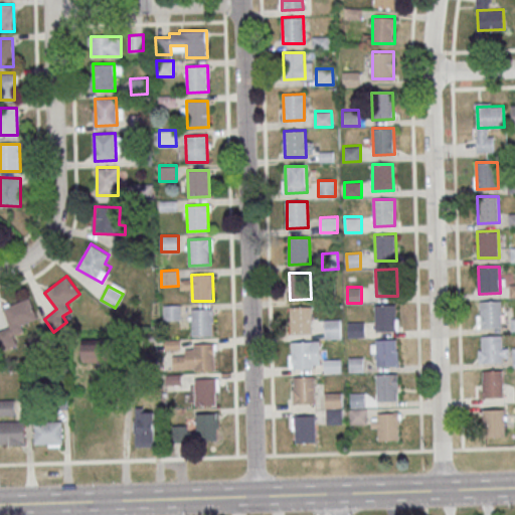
[(17,345),(14,335),(25,332),(23,325),(37,321),(30,299),(4,307),(10,327),(0,330),(0,337),(4,349),(17,345)]
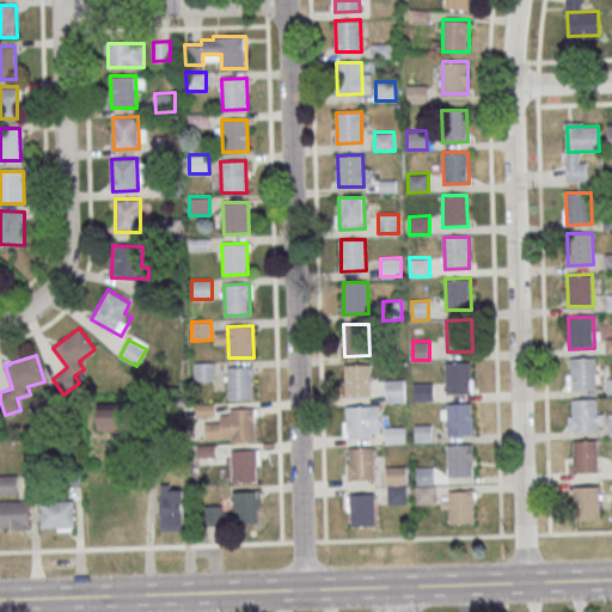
[(571,357),(595,356),(597,389),(571,389),(571,357)]
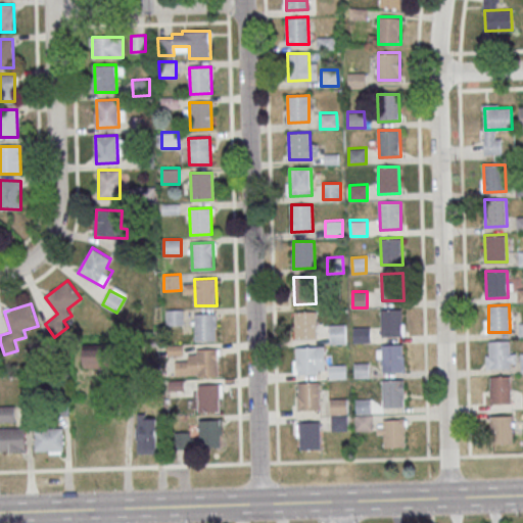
[(167,310),(183,308),(184,325),(167,326),(167,310)]
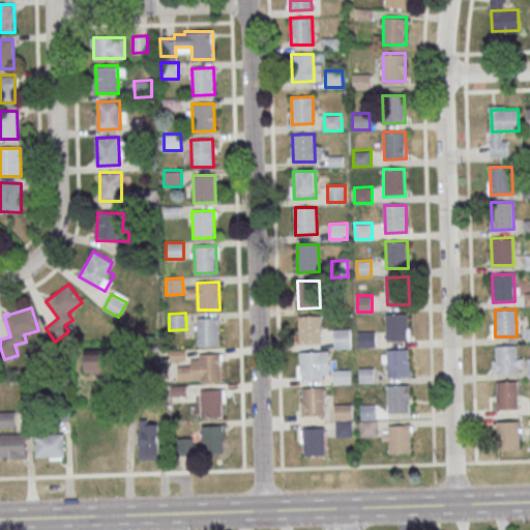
[(385,314),(407,313),(408,341),(386,341),(385,314)]
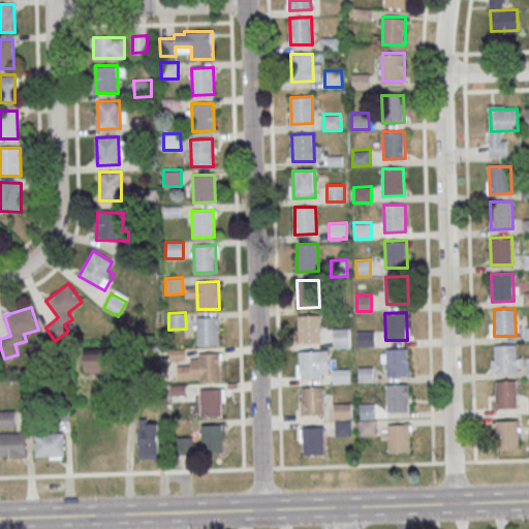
[(298,315),(319,315),(320,342),(299,343),(298,315)]
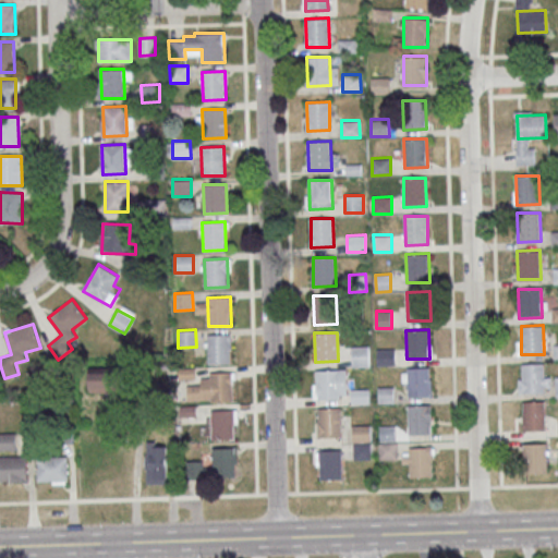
[(208,335),(231,335),(231,363),(209,364),(208,335)]
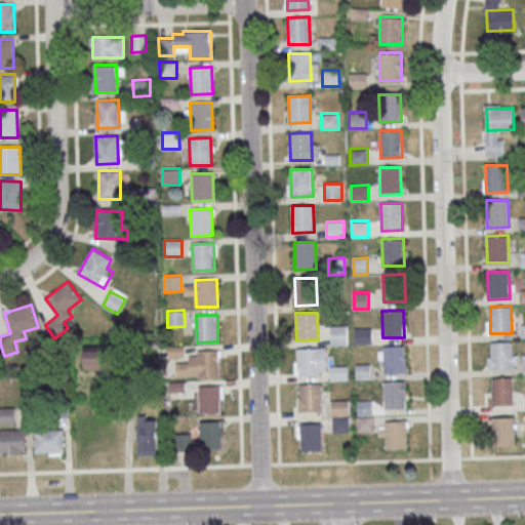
[(331,326),(348,325),(348,346),(331,346),(331,326)]
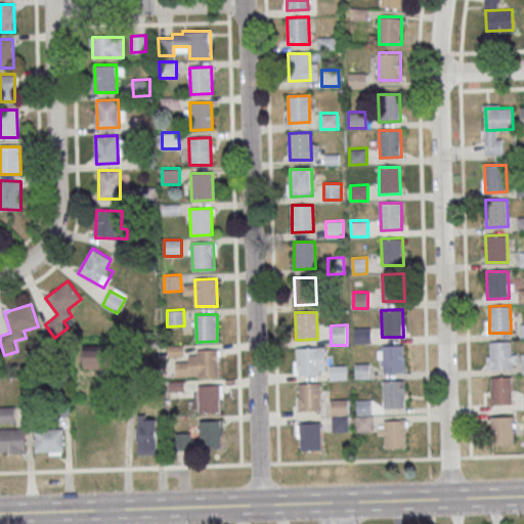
[(353,328),(370,326),(370,343),(354,343),(353,328)]
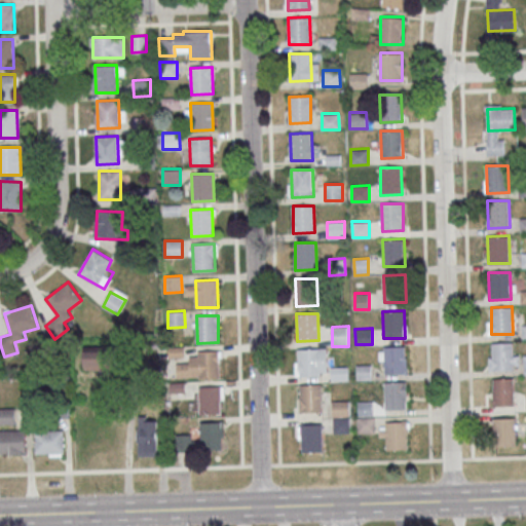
[(491,343),(513,343),(514,370),(492,371),(491,343)]
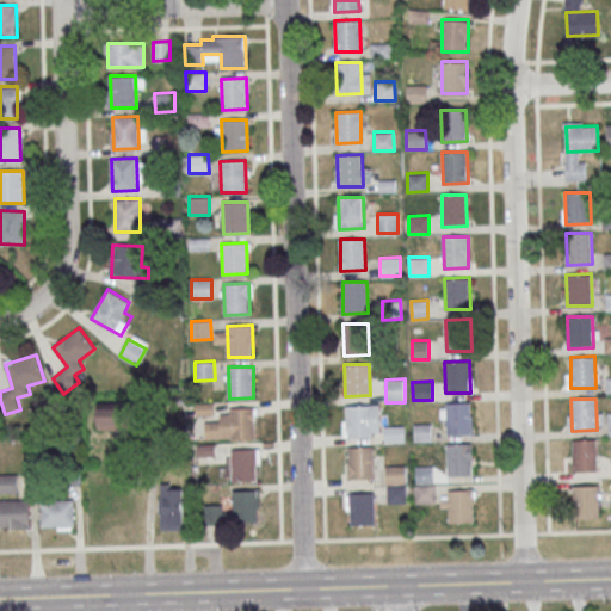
[(446,403),(471,402),(473,434),(448,434),(446,403)]
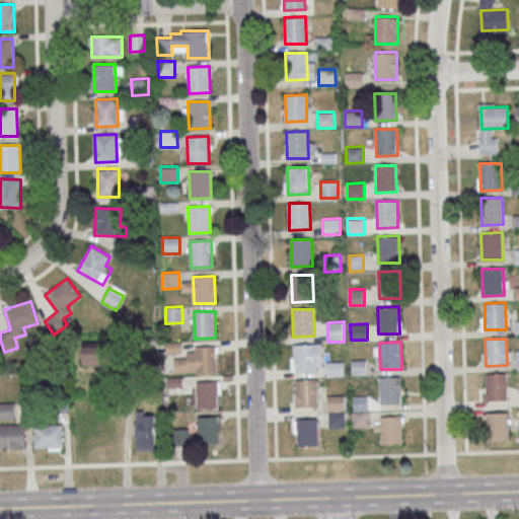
[(83,364),(105,364),(105,343),(83,343),(83,364)]
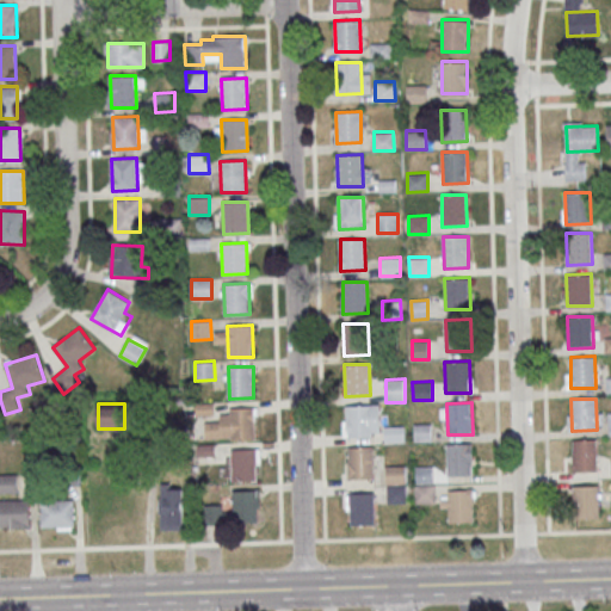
[(346,406),(380,405),(381,431),(372,432),(372,437),(347,438),(346,406)]
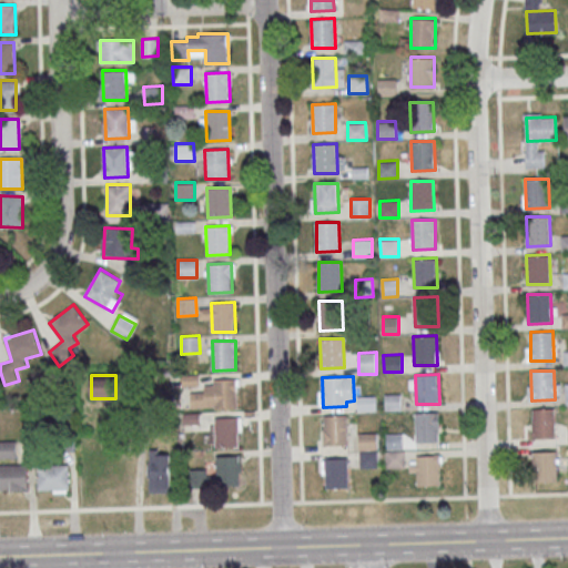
[(213,379),(236,378),(237,408),(214,408),(213,379)]
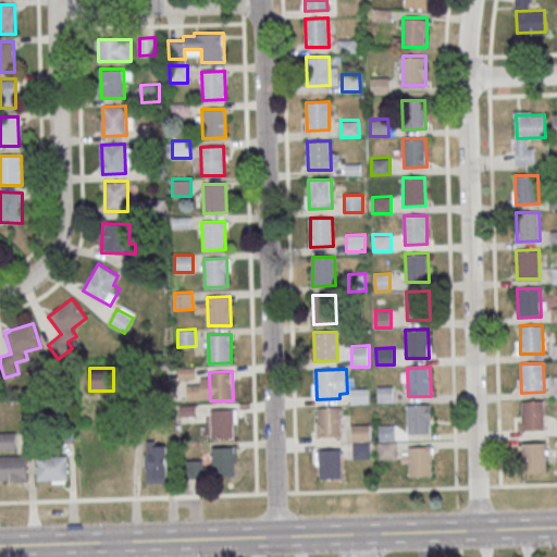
[(376,386),(395,386),(395,400),(378,400),(376,386)]
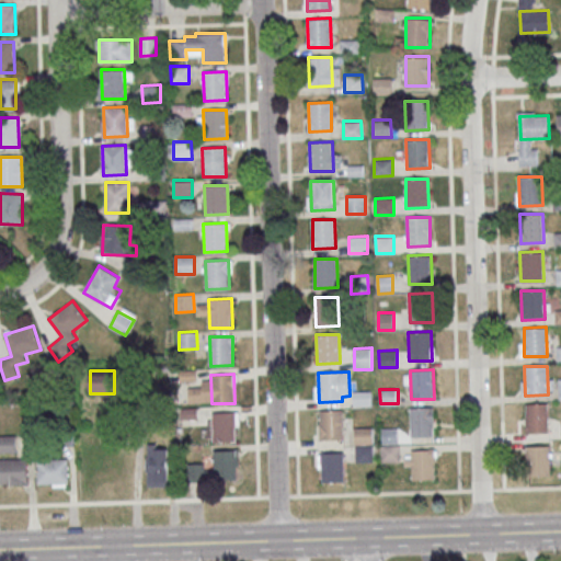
[(353,391),(371,391),(371,405),(353,405),(353,391)]
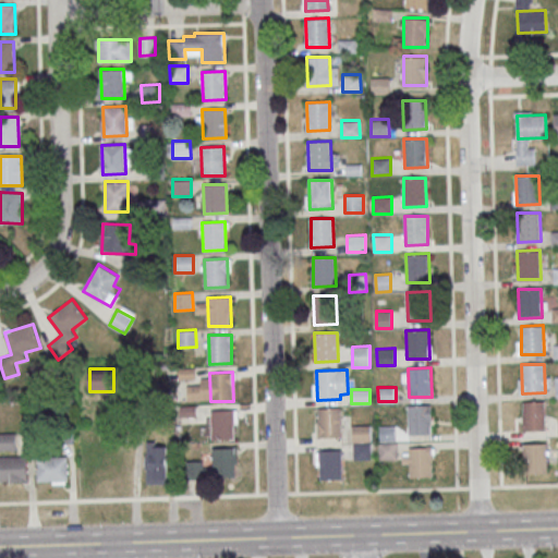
[(522,401),(545,401),(546,429),(523,431),(522,401)]
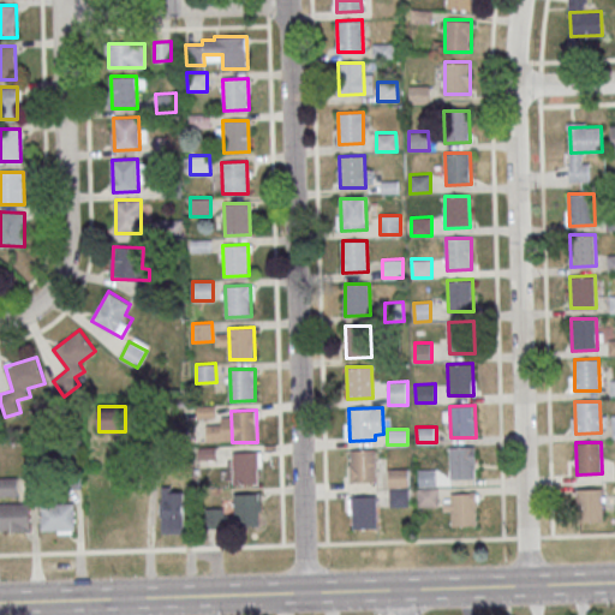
[(449,447),(475,447),(476,478),(451,479),(449,447)]
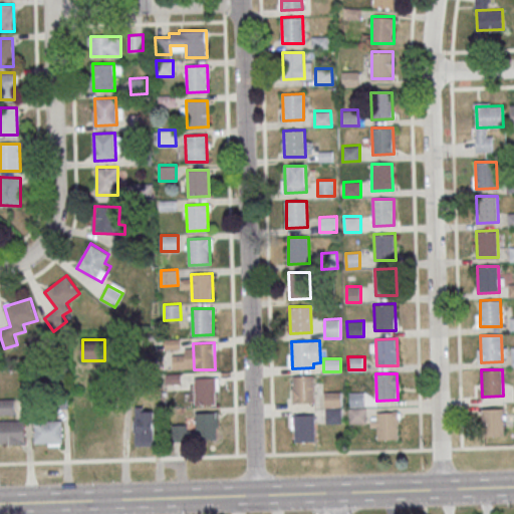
[(293,375),(314,375),(315,402),(294,403),(293,375)]
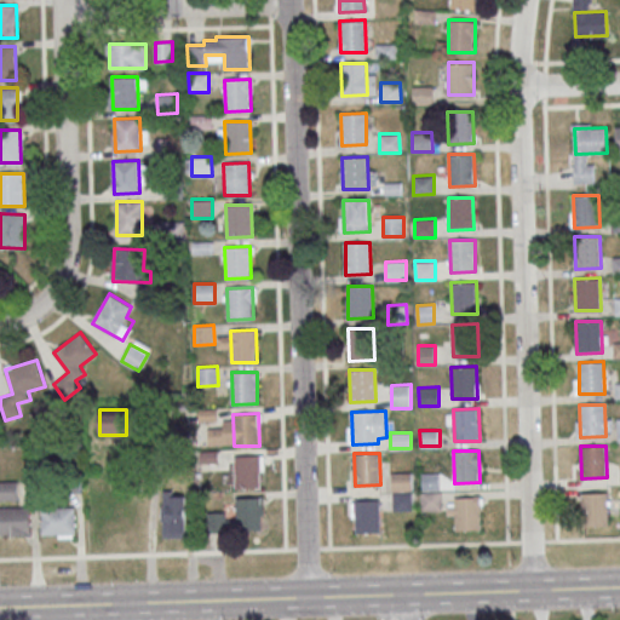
[(235,455),(260,454),(262,487),(236,488),(235,455)]
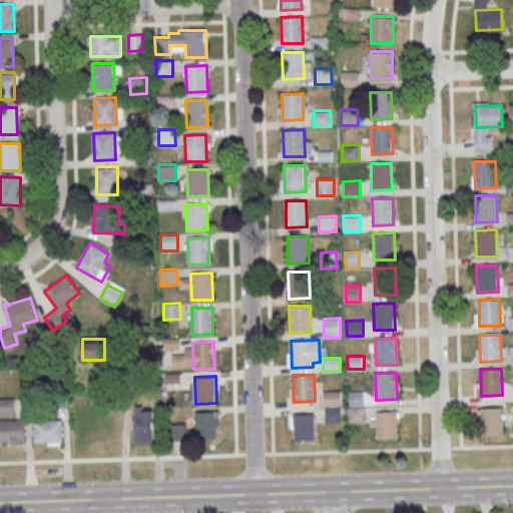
[(325,390),(341,390),(342,406),(325,406),(325,390)]
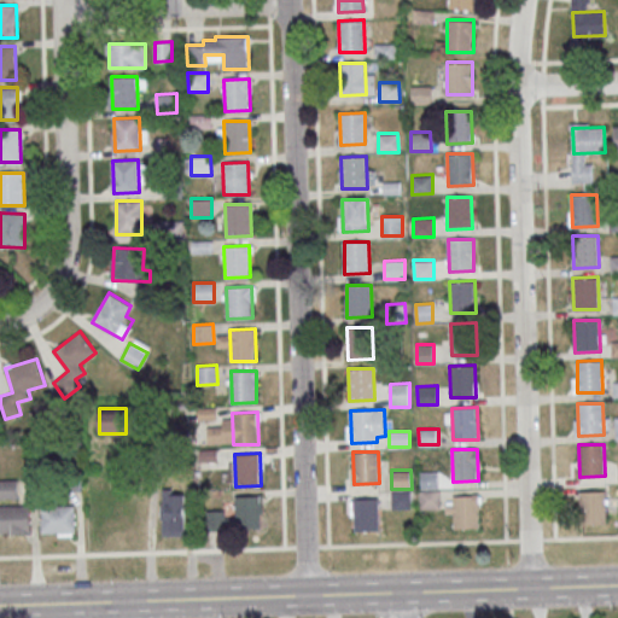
[(0,499),(19,499),(19,481),(0,479),(0,499)]
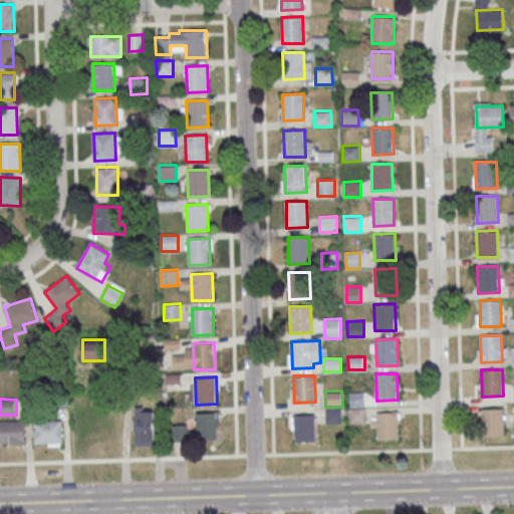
[(136,446),(157,446),(157,408),(136,408),(136,446)]
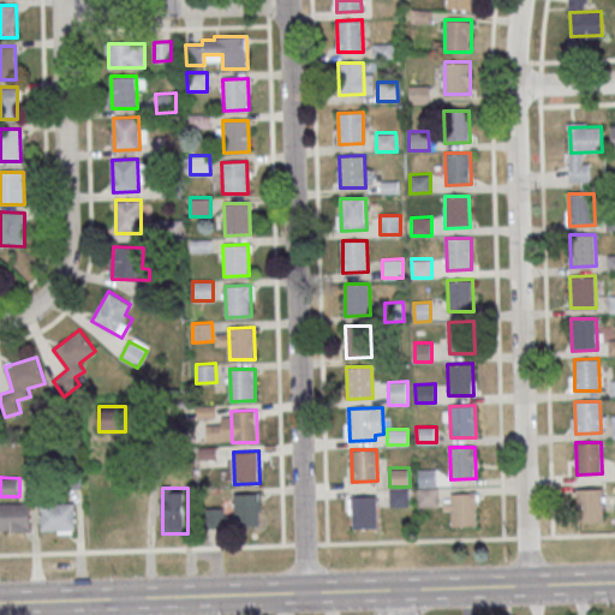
[(389,489),(410,488),(410,507),(389,508),(389,489)]
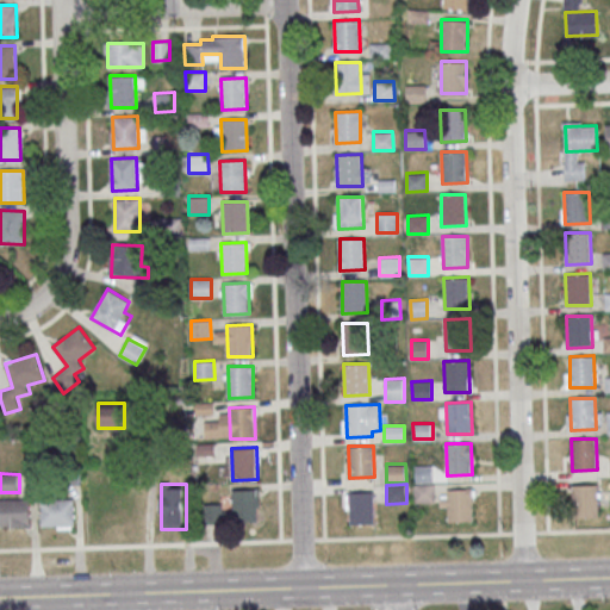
[(414,484),(434,484),(434,503),(415,503),(414,484)]
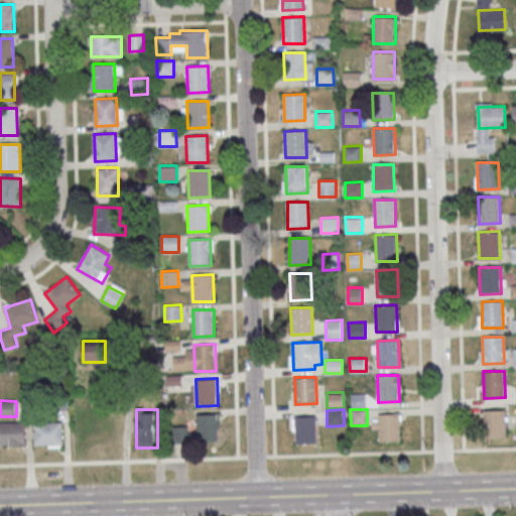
[(485,411),(506,410),(507,436),(486,437),(485,411)]
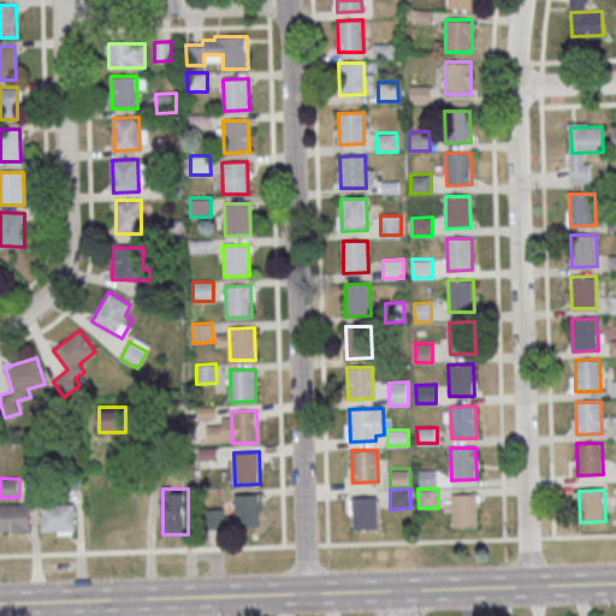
[(235,495),(260,495),(261,526),(236,527),(235,495)]
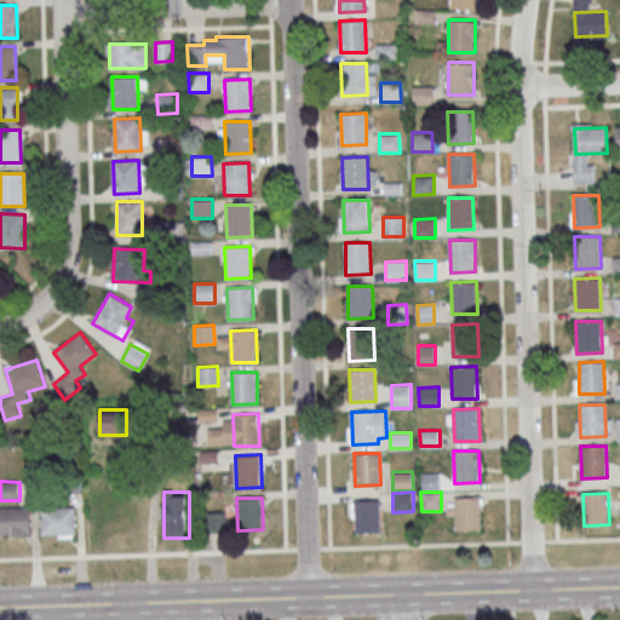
[(454,498),(480,498),(481,529),(455,530),(454,498)]
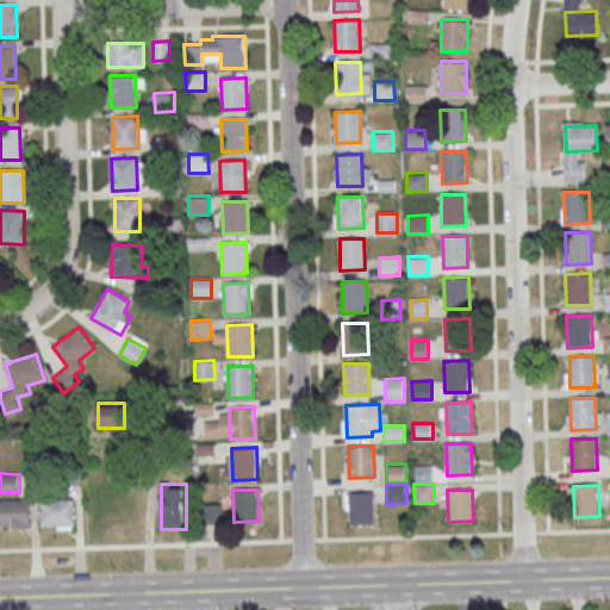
[(349,493),(374,492),(375,523),(350,524),(349,493)]
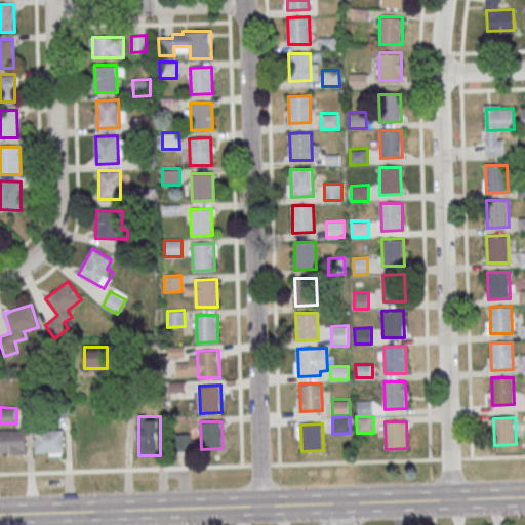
[(0,429),(0,453),(27,454),(27,429),(0,429)]
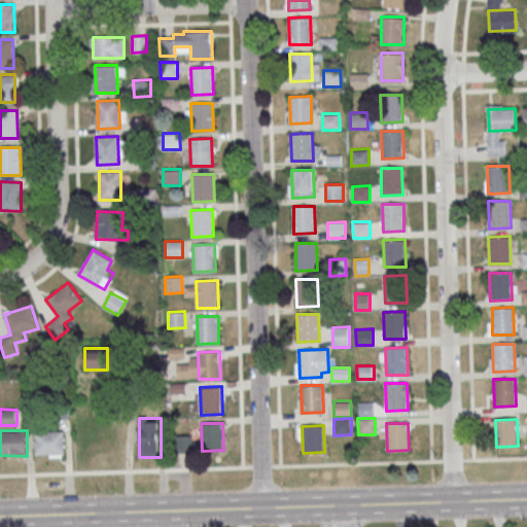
[(36,456),(65,456),(65,430),(36,430),(36,456)]
